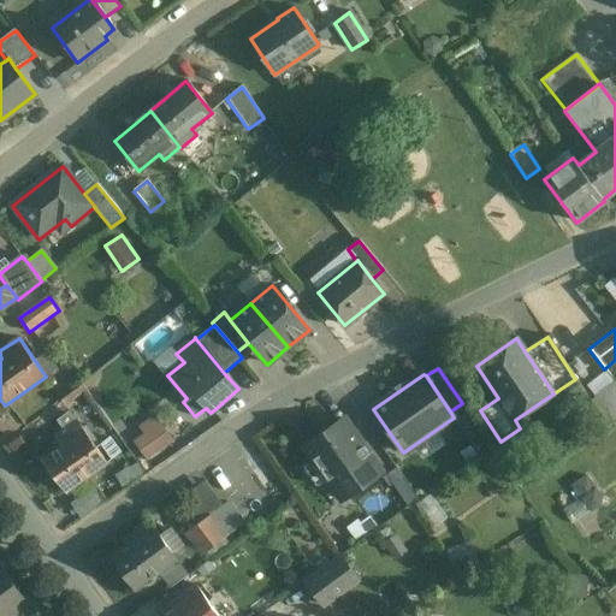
[(615,385),(592,402),(610,426),(615,421),(615,385)]
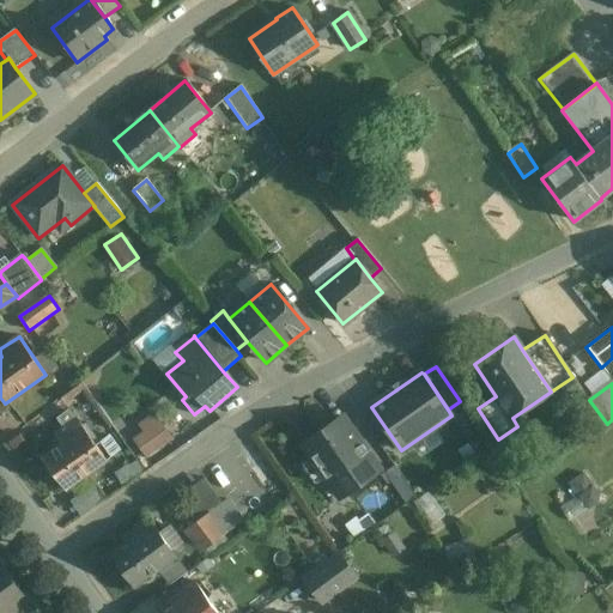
[(65,400),(44,414),(60,437),(80,423),(65,400)]
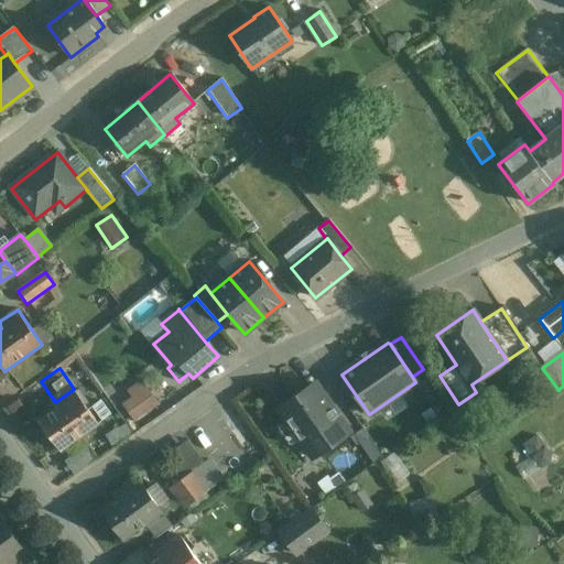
[(142,381),(133,388),(138,396),(129,402),(140,418),(148,412),(159,403),(142,381)]
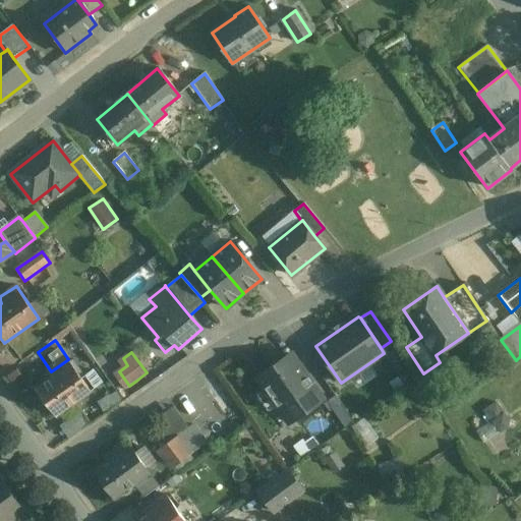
[(323,401),(291,354),(257,377),(290,423),(323,401)]
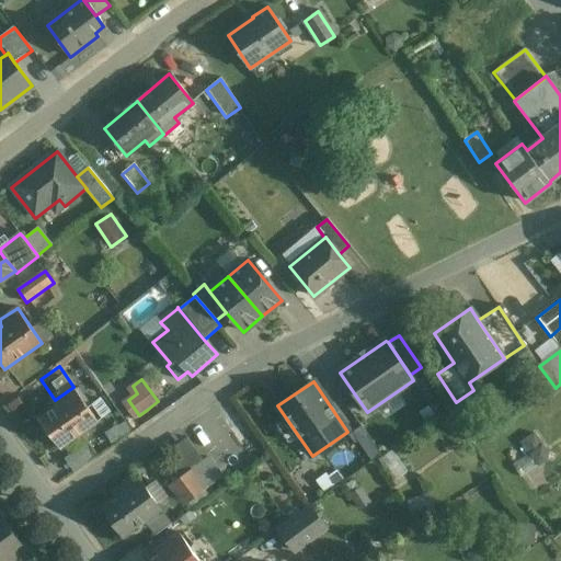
[(88,408),(73,387),(55,400),(54,400),(58,405),(39,419),(60,447),(102,418),(92,404),(88,408)]
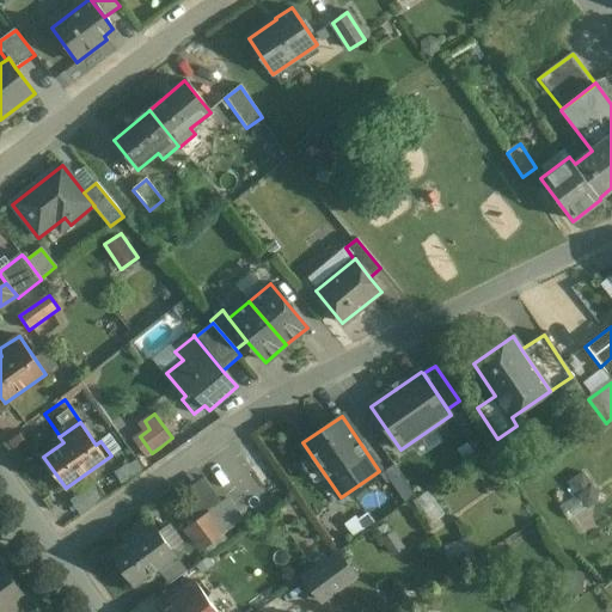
[(152,453),(140,436),(126,446),(124,447),(136,464),(152,453)]
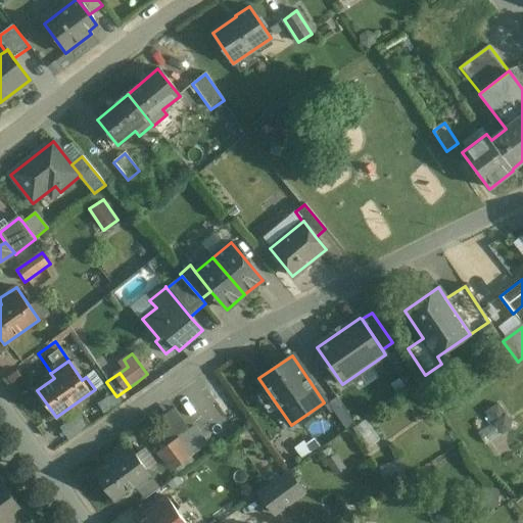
[(478,414),(492,437),(514,424),(500,400),(478,414)]
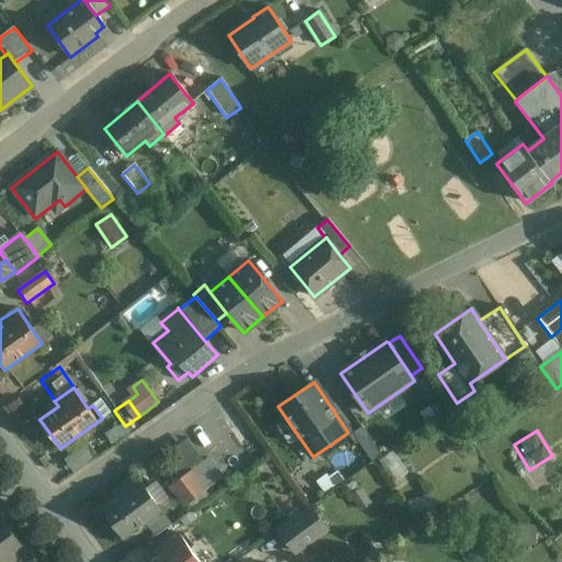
[(203,461),(187,438),(171,449),(178,479),(192,469),(203,461)]
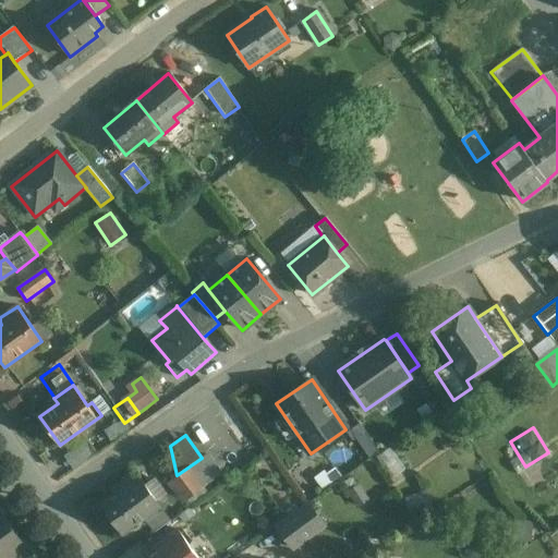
[(177,475),(169,482),(183,501),(205,486),(191,465),(177,475)]
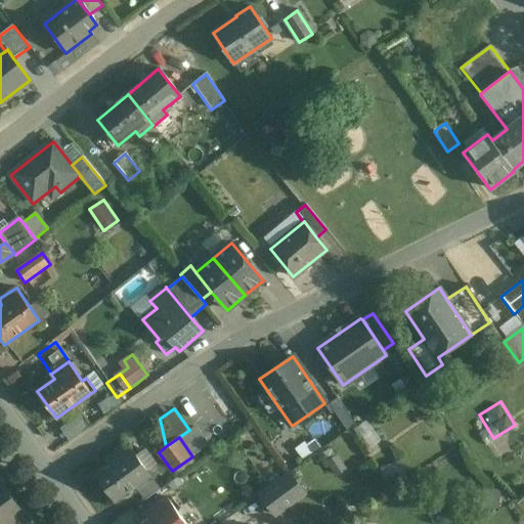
[(113,461),(96,472),(117,500),(150,476),(136,455),(127,443),(110,455),(113,461)]
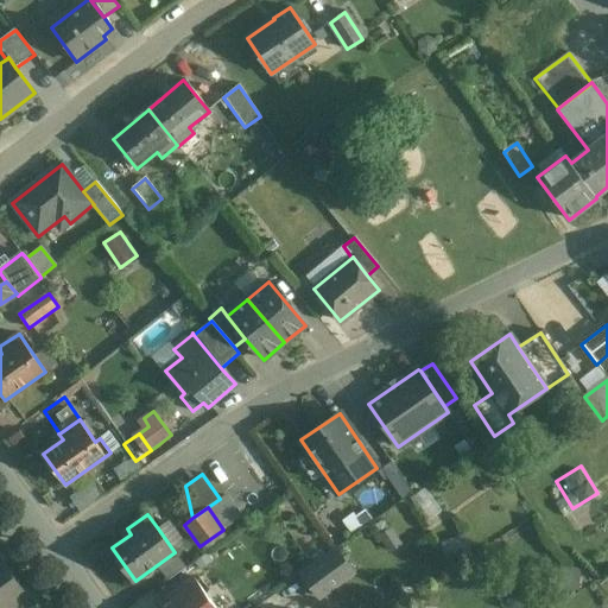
[(184,545),(168,523),(158,529),(175,552),(184,545)]
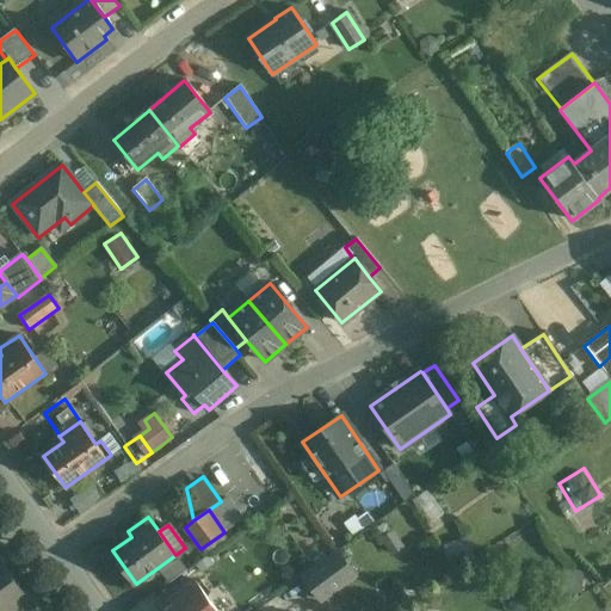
[(321,600),(362,573),(341,544),(302,573),(321,600)]
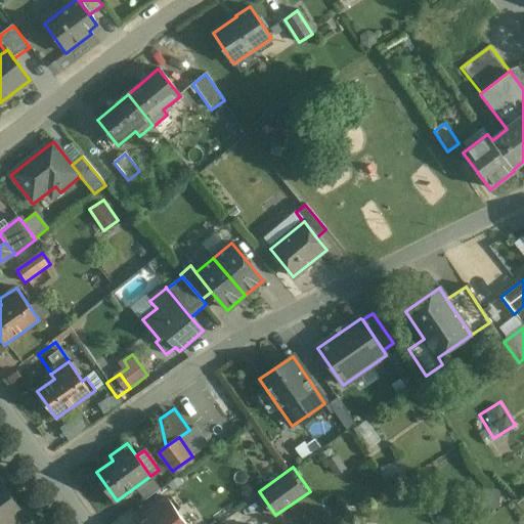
[(0,480),(0,523),(7,523),(24,513),(0,480)]
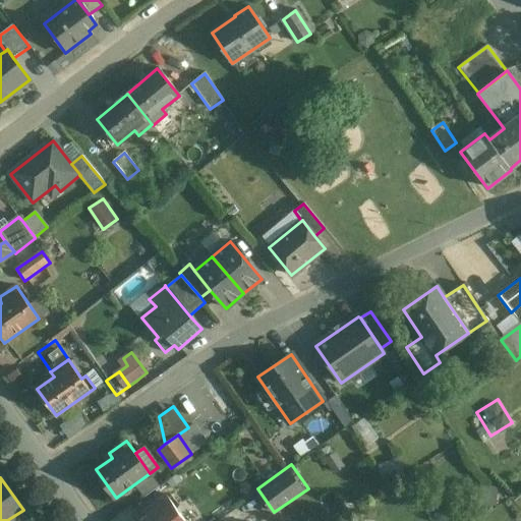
[(183,520),(165,495),(148,507),(152,512),(137,520),(183,520)]
